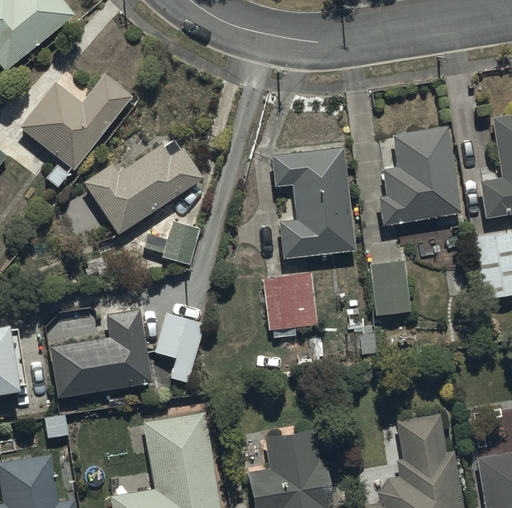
[(75,15),(62,0),(0,0),(0,66),(5,73),(75,15)]
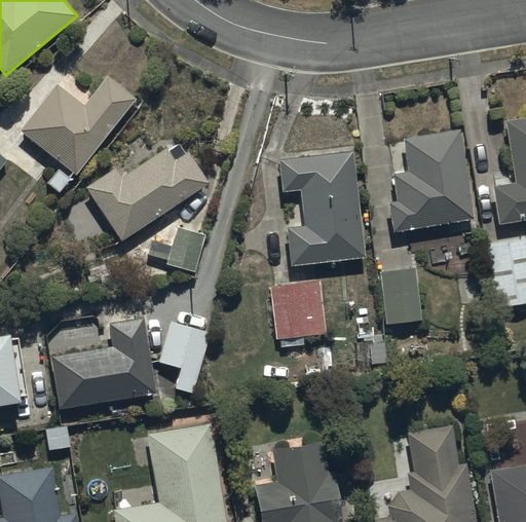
[(58,192),(73,173),(76,175),(135,100),(107,77),(83,108),(55,85),(21,131),(64,164),(47,185),(58,192)]
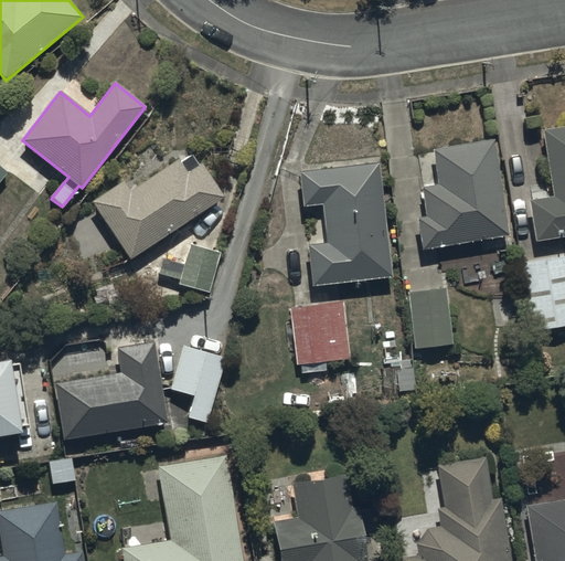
[(564,234),(564,124),(542,128),(553,199),(530,202),(535,239),(564,234)]
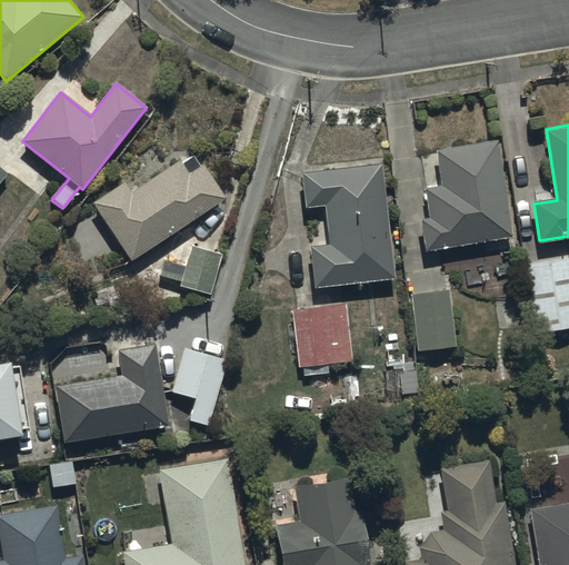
[(497,141),(436,150),(421,152),(427,187),(425,188),(429,217),(420,218),(425,250),(510,238),(497,141)]
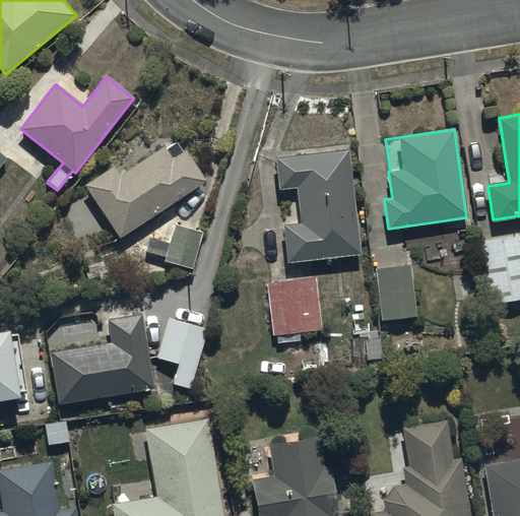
[(119,240),(206,183),(184,150),(176,137),(163,145),(121,173),(115,164),(83,185),(119,240)]
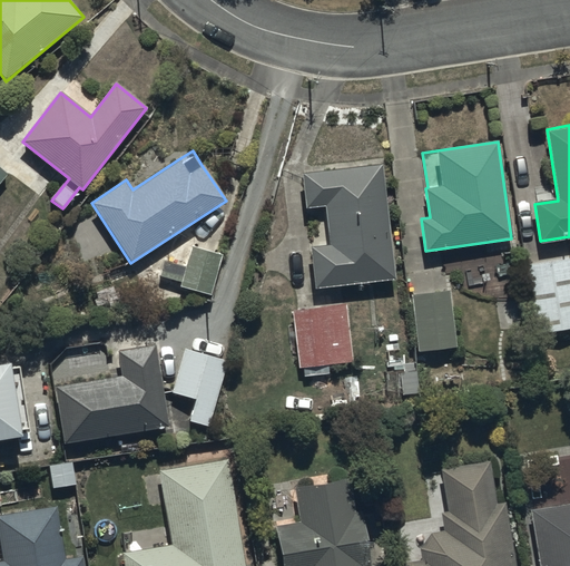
[(317,289),(396,279),(383,165),(304,174),(317,289)]
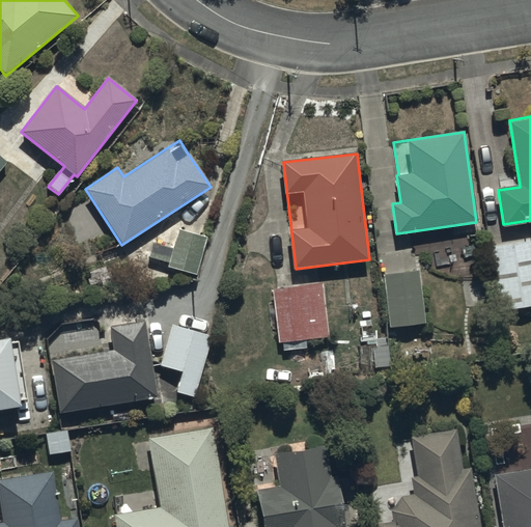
[(196,275),(206,237),(177,228),(172,246),(152,241),(148,255),(168,260),(167,267),(196,275)]
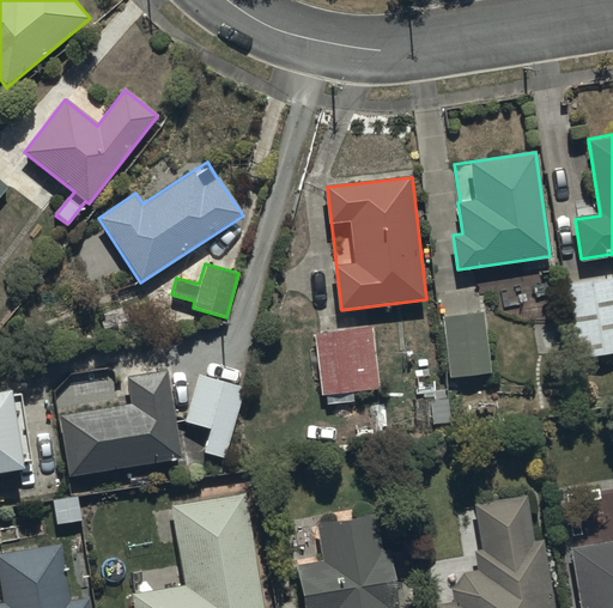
[(612,352),(612,277),(612,274),(562,281),(575,359),(612,352)]
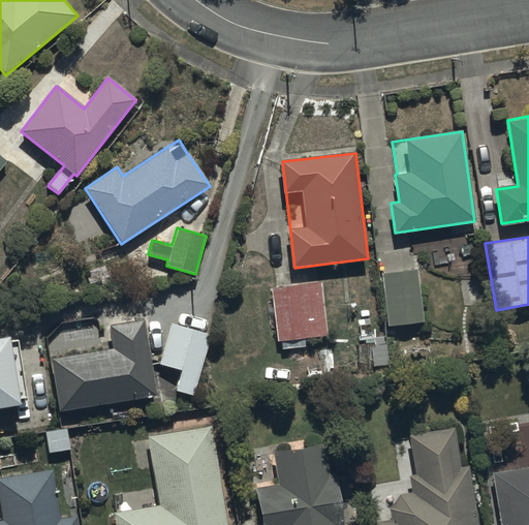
[(425,321),(417,268),(381,272),(389,327),(425,321)]
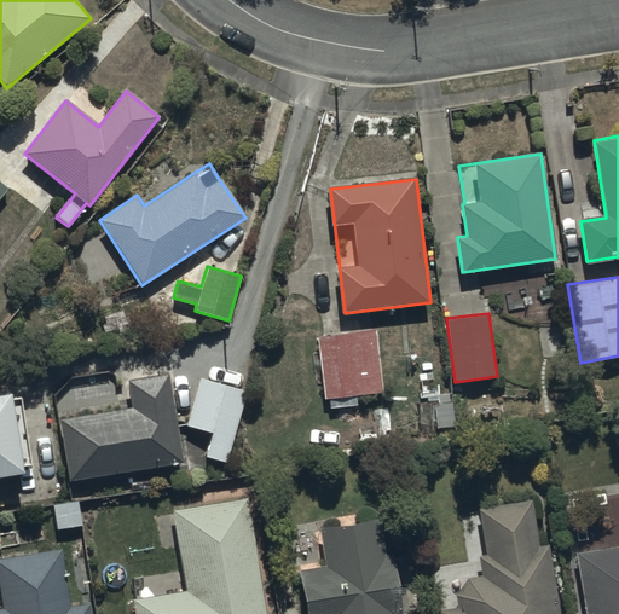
[(386,391),(377,329),(318,339),(327,399),(386,391)]
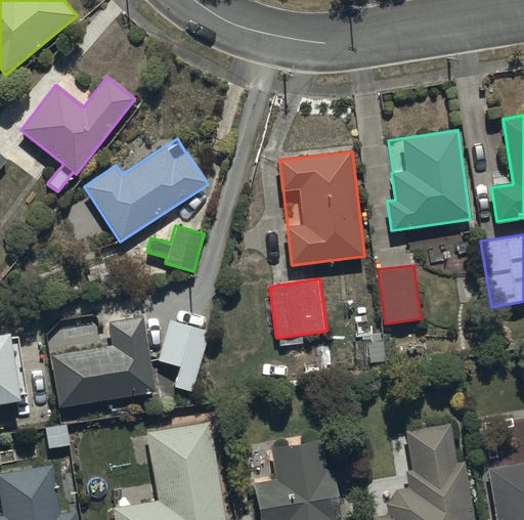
[(156,392),(143,316),(107,321),(111,342),(50,351),(58,407),(156,392)]
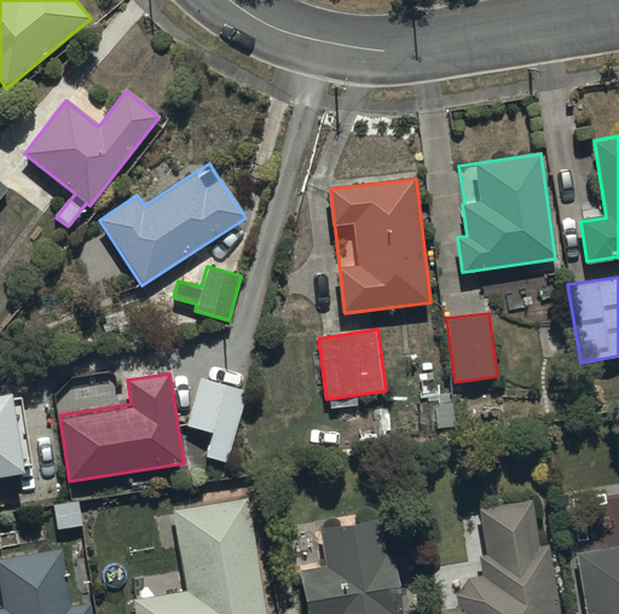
[(227,462),(247,392),(197,377),(184,426),(210,433),(204,456),(227,462)]
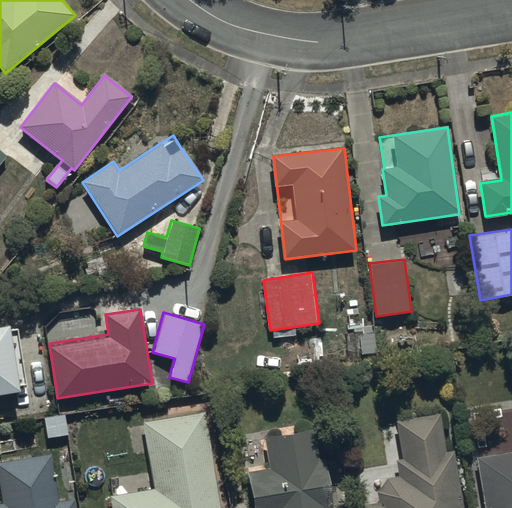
[(0,400),(19,398),(18,386),(25,385),(17,332),(9,333),(9,330),(0,331),(0,400)]
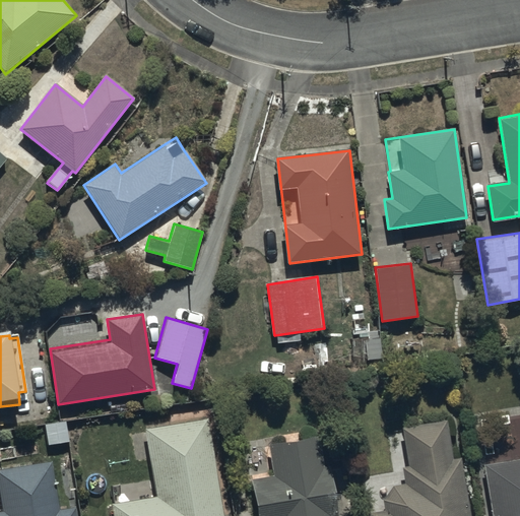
[(144,425),(155,491),(112,499),(114,515),(223,515),(207,414),(144,425)]
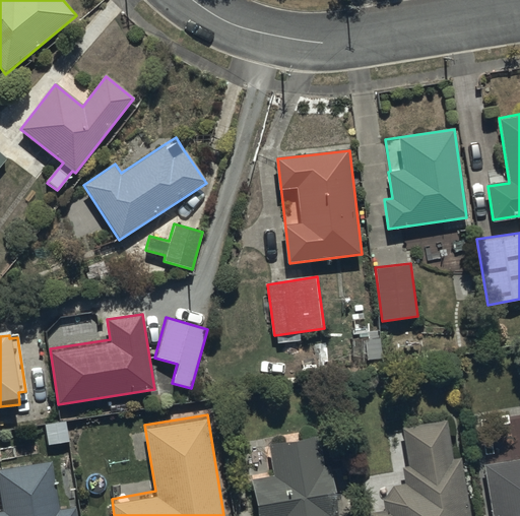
[(383,505),(364,508),(364,515),(468,515),(458,453),(451,454),(445,415),(401,423),(407,462),(400,463),(402,473),(401,475),(401,477),(392,480),(382,496),(383,505)]
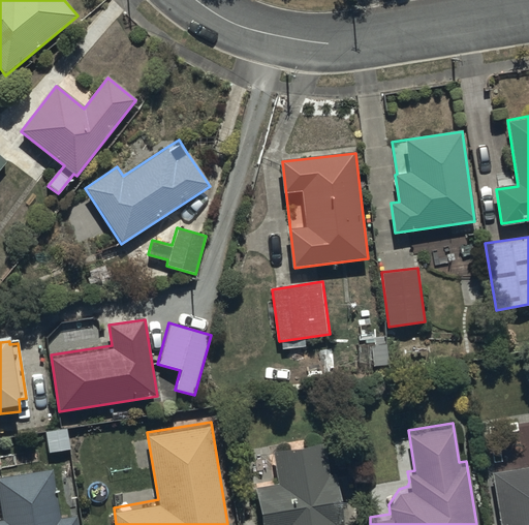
[(323,440),(274,449),(279,480),(254,484),(261,524),(339,524),(339,522),(342,521),(334,470),(329,471),(323,440)]
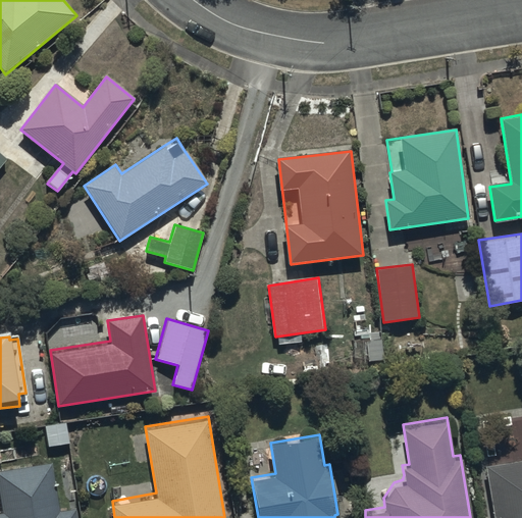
[(521,517),(521,454),(482,460),(490,517),(521,517)]
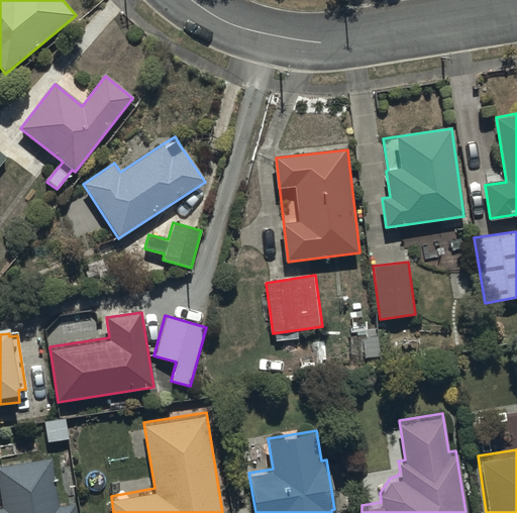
[(0,479),(4,507),(0,507),(0,512),(76,512),(75,504),(58,506),(50,460),(0,468),(0,479)]
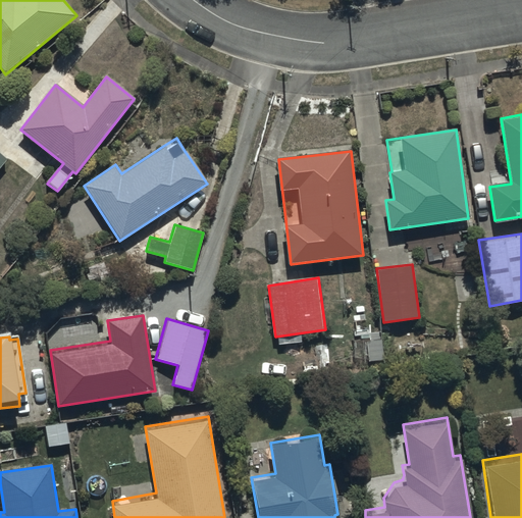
All buildings are outlined.
